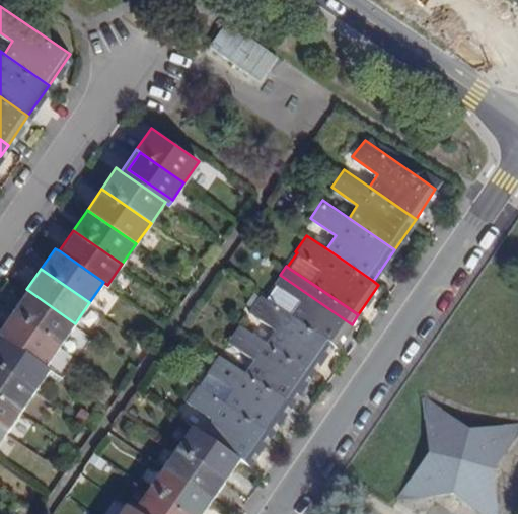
[(275,282),(277,283),(267,298),(290,313),(331,343),(337,346),(352,324),(280,275),(275,282)]
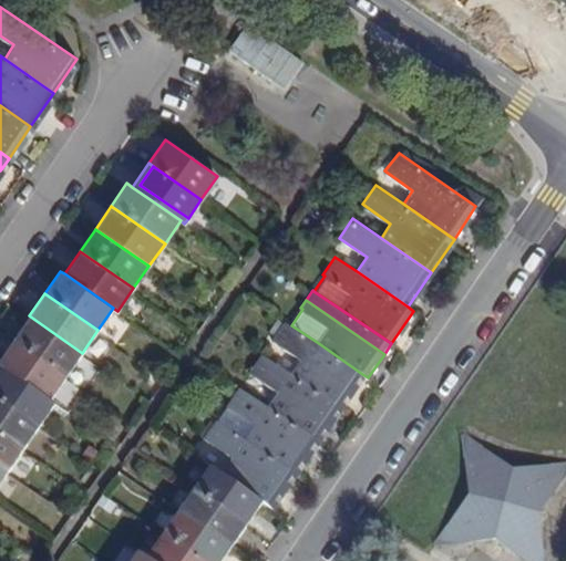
[(29,315),(13,339),(67,375),(82,353),(29,315)]
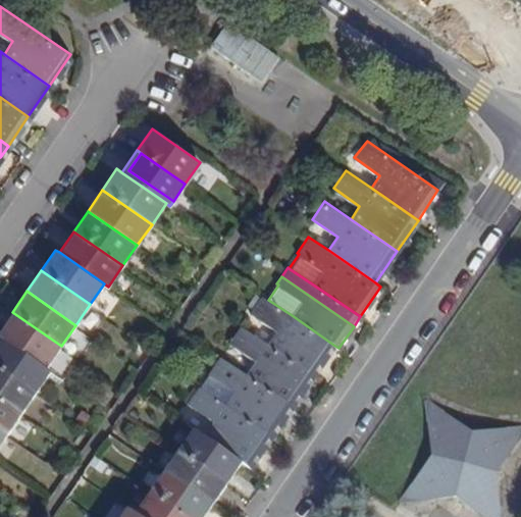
[(313,374),(333,345),(292,315),(268,300),(262,296),(251,312),(276,329),(267,343),(313,374)]
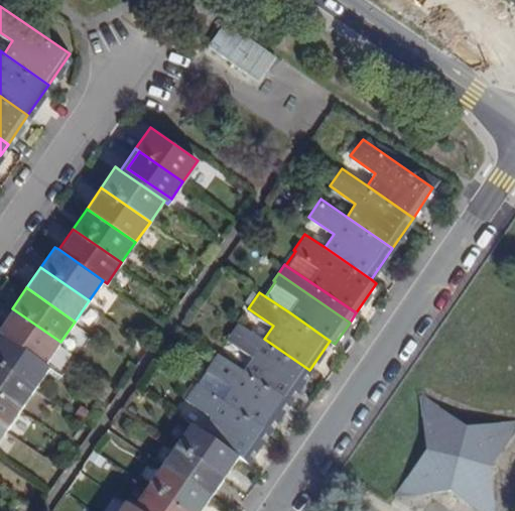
[(4,302),(0,307),(0,327),(12,308),(4,302)]
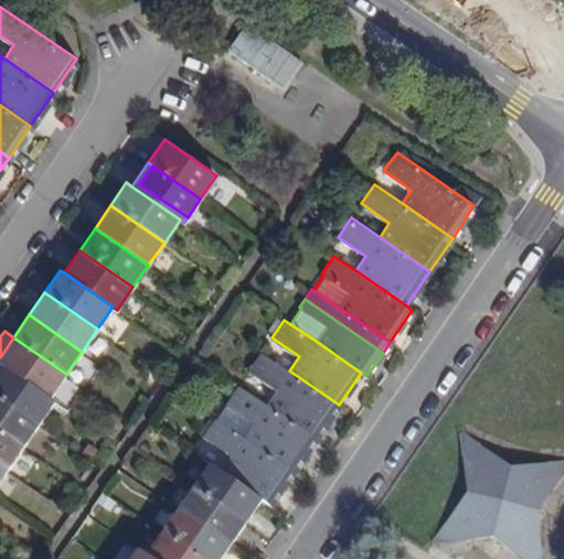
[(13,337),(0,357),(0,363),(2,365),(54,400),(66,408),(83,385),(66,374),(13,337)]
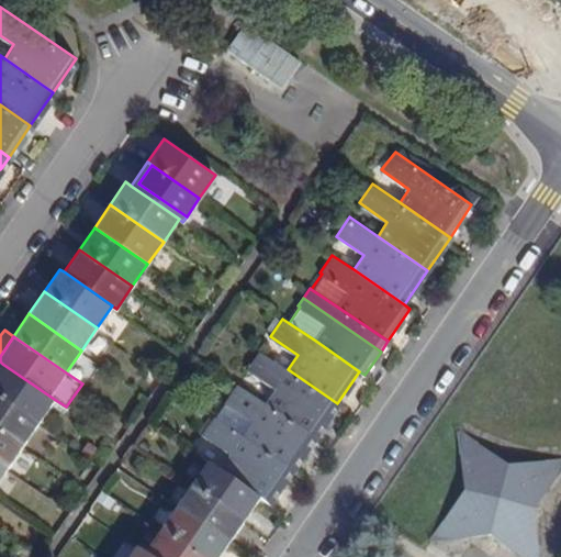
[(275,388),(267,401),(315,435),(337,403),(288,369),(260,349),(247,369),(275,388)]
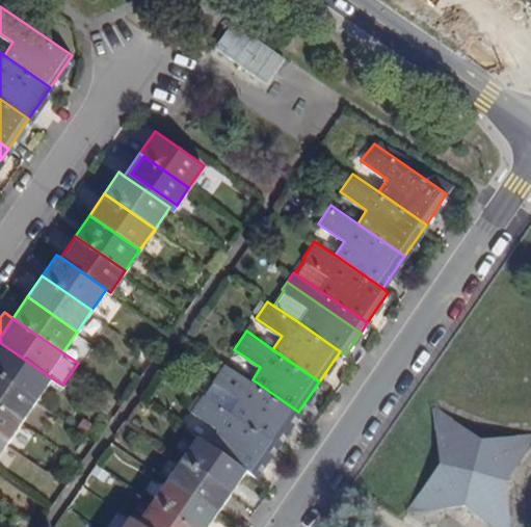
[(2,344),(0,347),(0,372),(36,398),(51,377),(2,344)]
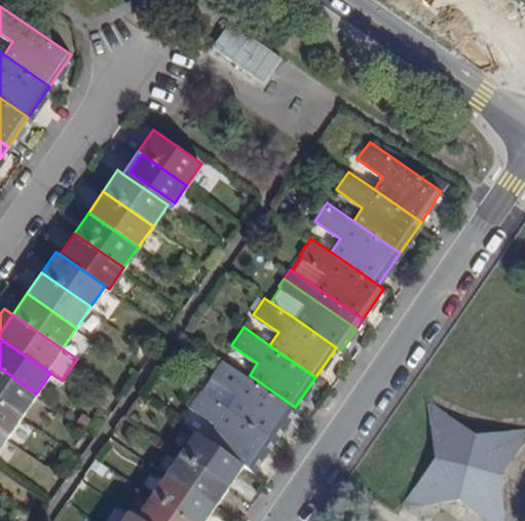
[(248,373),(254,363),(233,350),(227,360),(248,373)]
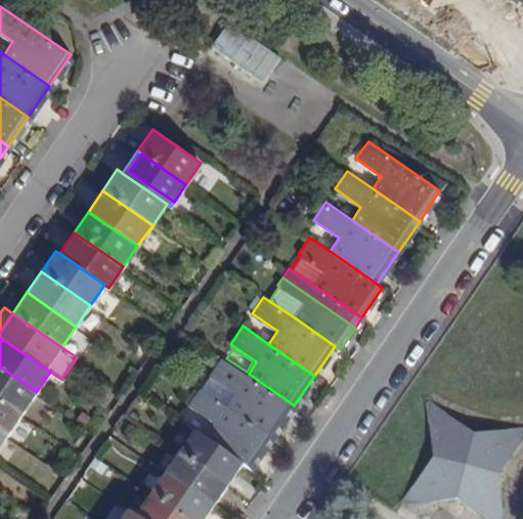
[(226,404),(273,436),(294,405),(249,374),(221,356),(201,386),(226,404)]
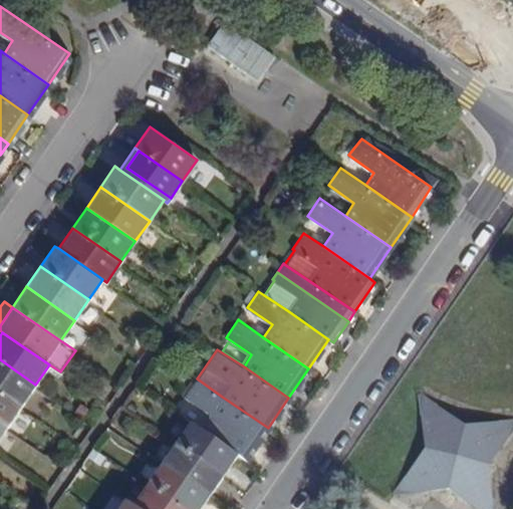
[(0,391),(21,406),(35,385),(0,359),(0,391)]
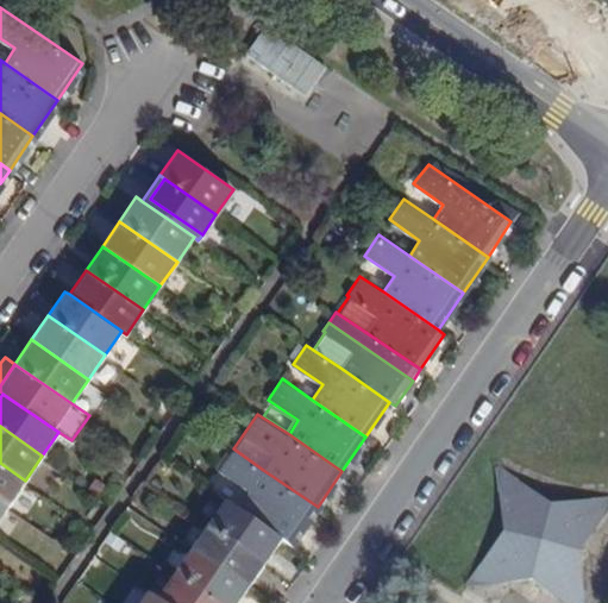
[(249,490),(239,504),(282,535),(293,542),(318,507),(263,470),(233,448),(219,469),(249,490)]
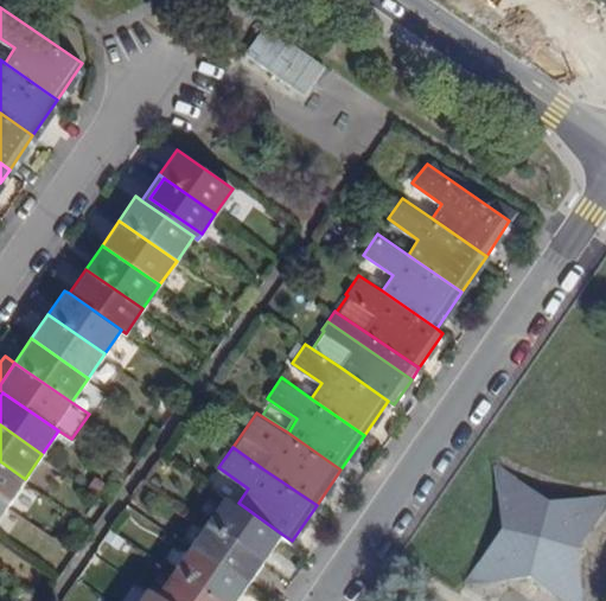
[(0,497),(8,503),(25,479),(0,461),(0,497)]
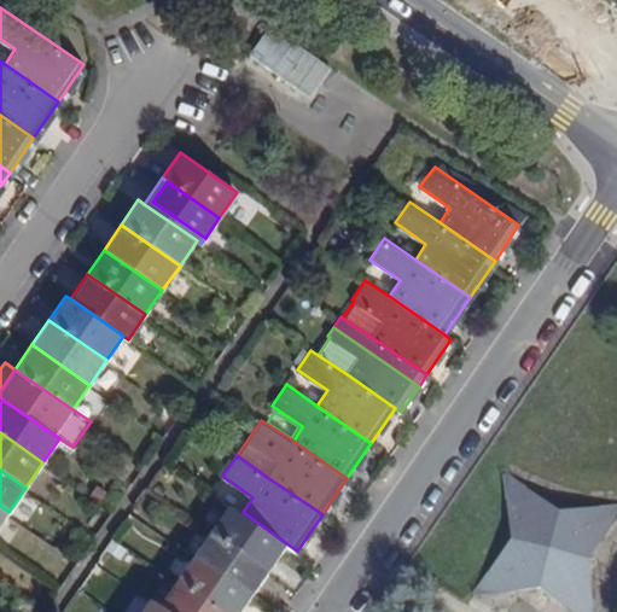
[(616,501),(559,508),(504,471),(512,534),(473,589),(539,582),(583,611),(592,611),(587,552),(616,507),(616,501)]
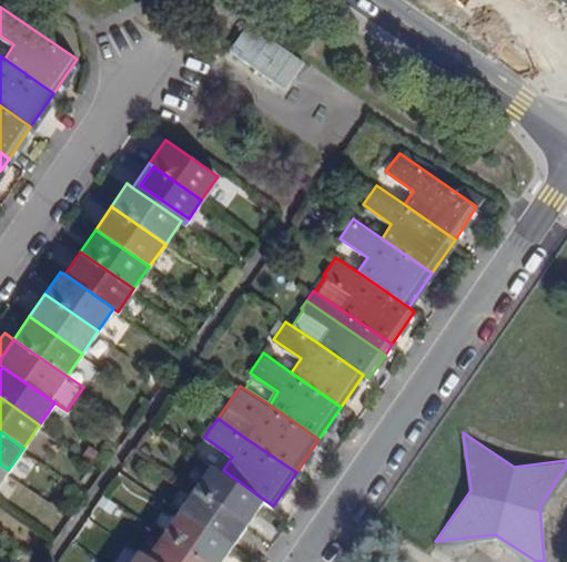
[(211,463),(194,487),(246,522),(263,499),(223,470),(211,463)]
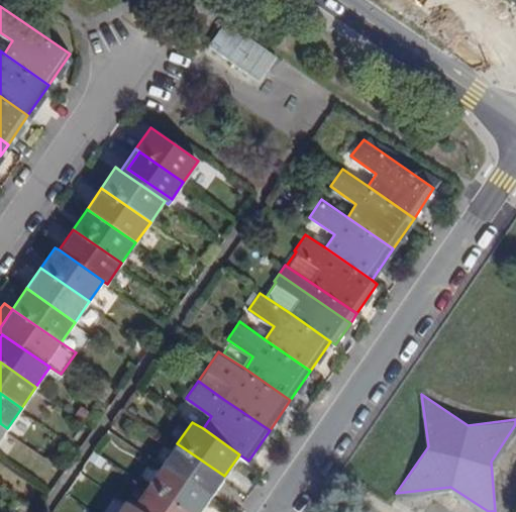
[(177,443),(163,465),(210,497),(224,476),(177,443)]
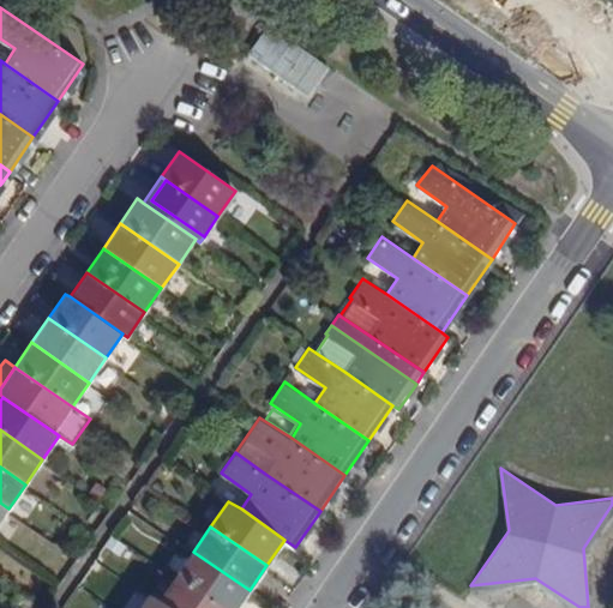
[(193,552),(175,578),(220,607),(236,607),(250,590),(193,552)]
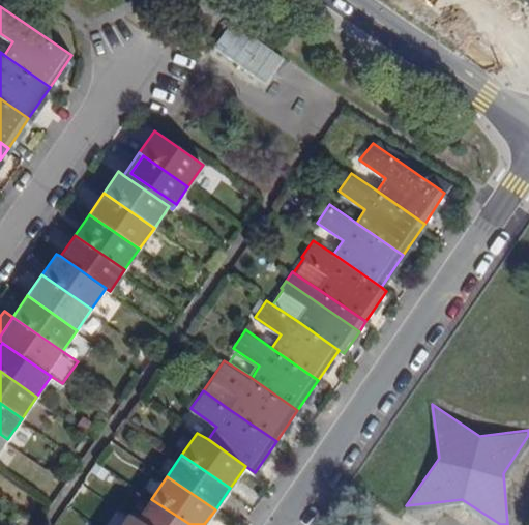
[(189,524),(151,499),(138,520),(145,524),(189,524)]
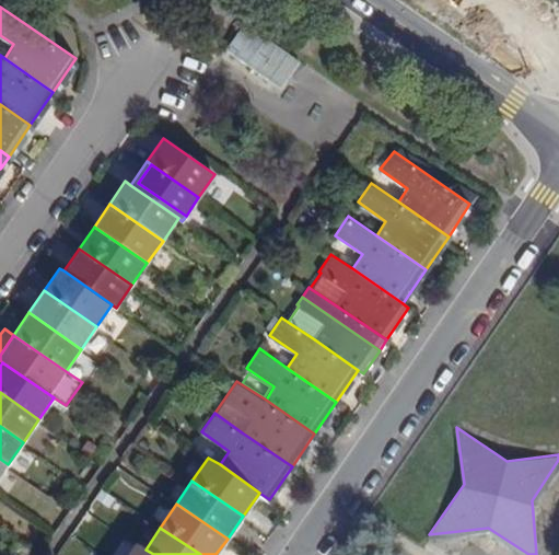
[(135,542),(126,554),(153,554),(146,550),(135,542)]
